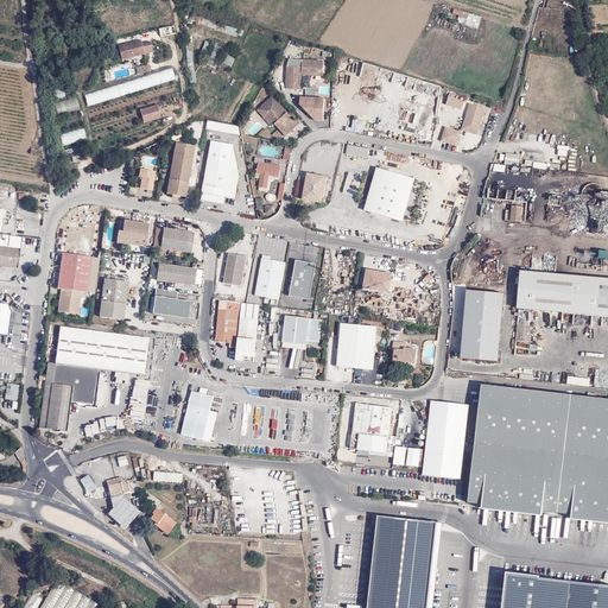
[(191,20),(210,27),(214,21),(191,12),(185,26),(188,27),(191,20)]
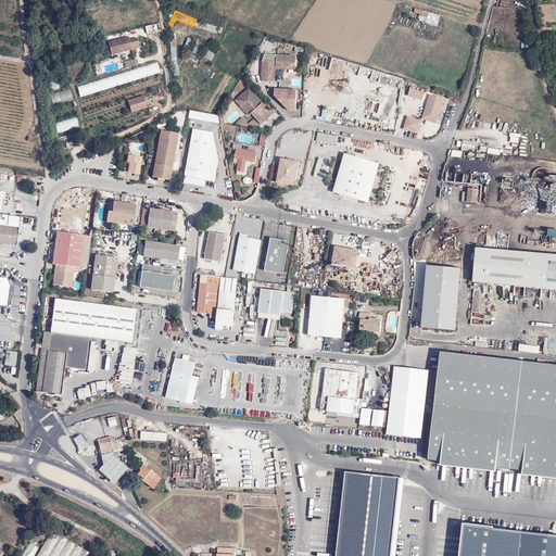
[(129,28),(130,37),(146,35),(146,27),(129,28)]
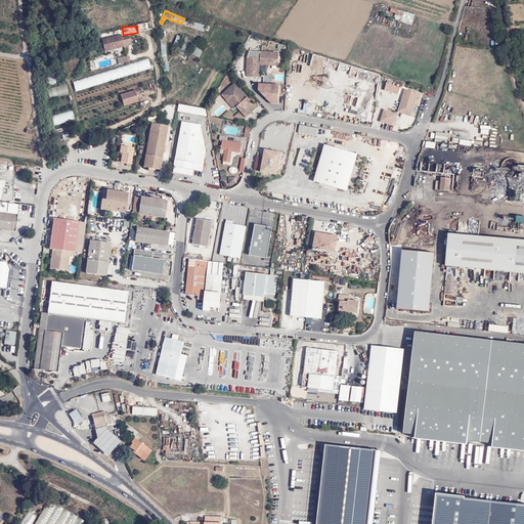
[(132,45),(129,33),(101,39),(104,51),(132,45)]
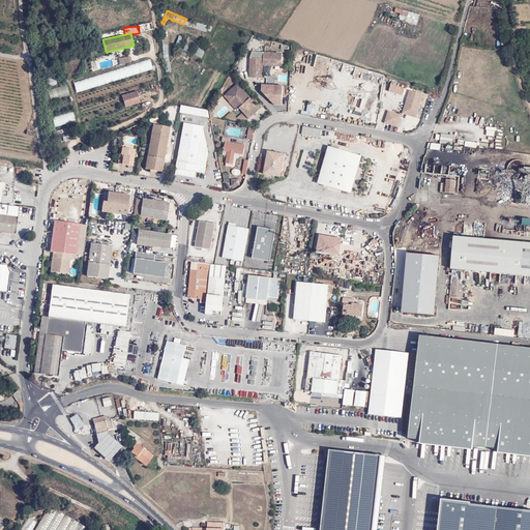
[(180,48),(184,37),(179,36),(176,47),(180,48)]
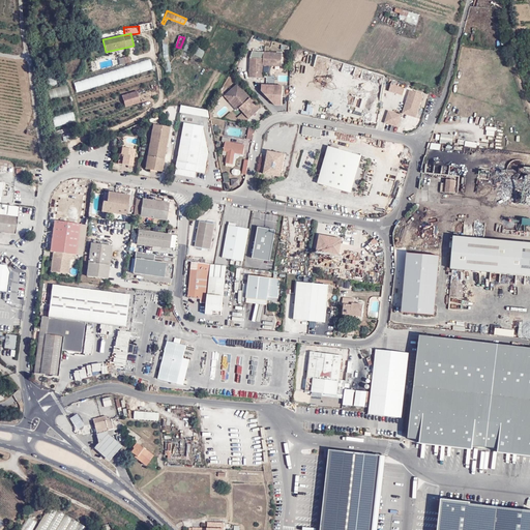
[(188,53),(193,47),(185,43),(182,50),(188,53)]
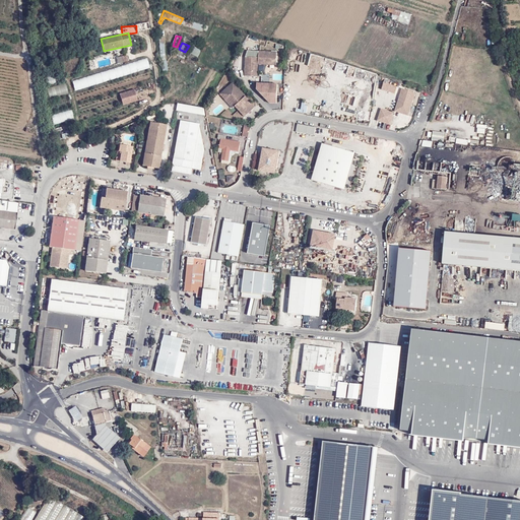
[(191,54),(197,57),(200,50),(194,47),(191,54)]
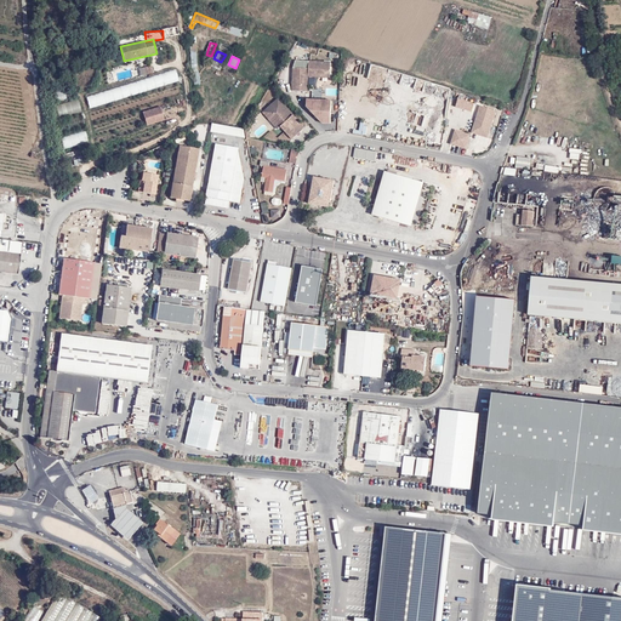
[(306,73),(326,74),(326,58),(294,57),(294,64),(290,64),(290,87),(305,89),(306,73)]
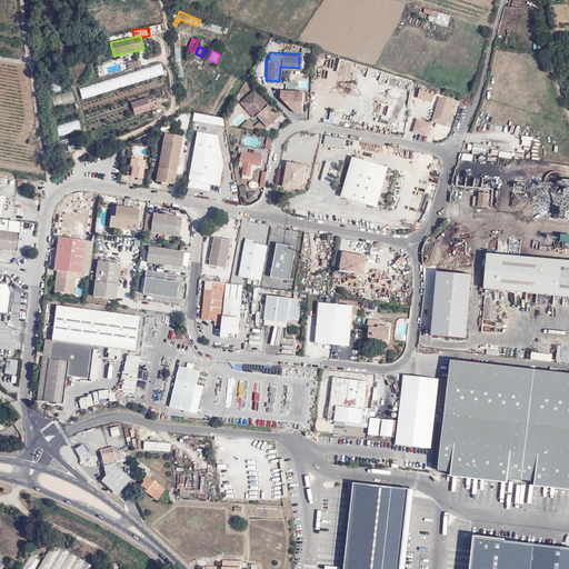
[(108,90),(165,75),(161,63),(105,79),(108,90)]
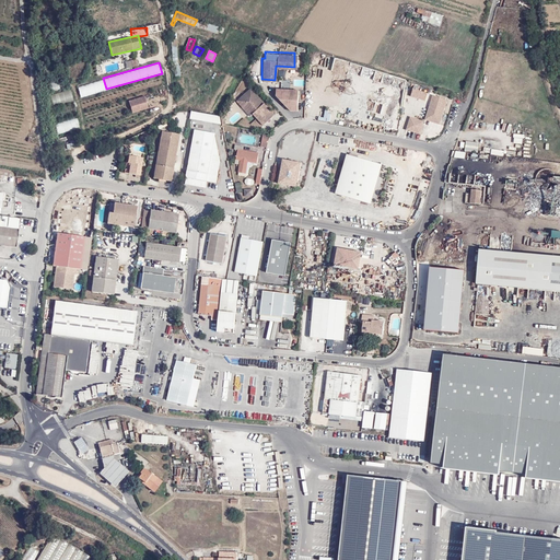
[(81,100),(84,109),(163,88),(160,79),(81,100)]
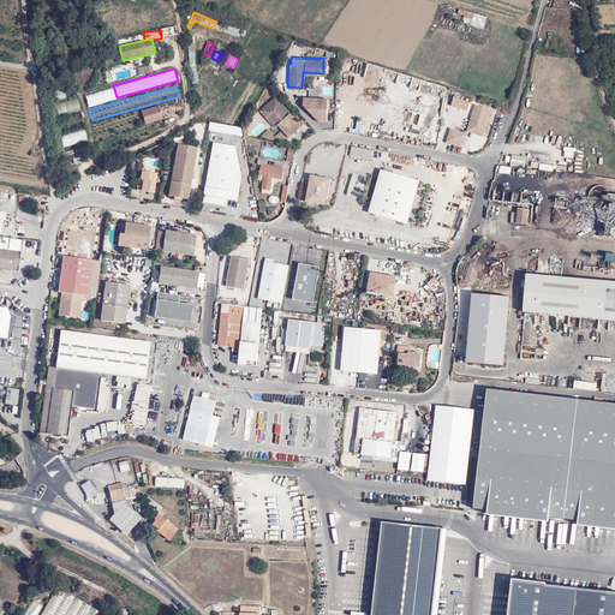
[(84,95),(89,107),(107,101),(113,100),(111,89),(103,91),(102,90),(84,95)]
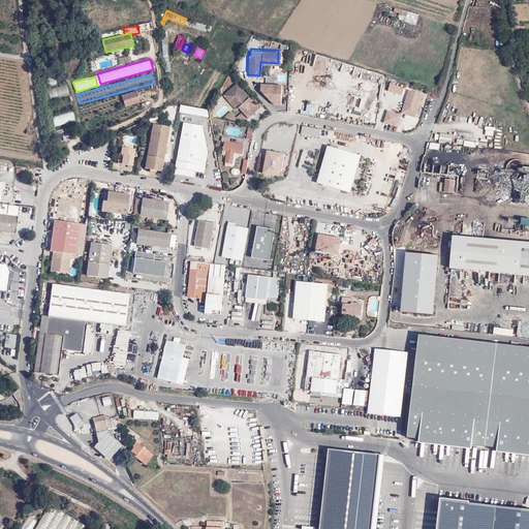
[(48,90),(51,100),(69,93),(66,83),(48,90)]
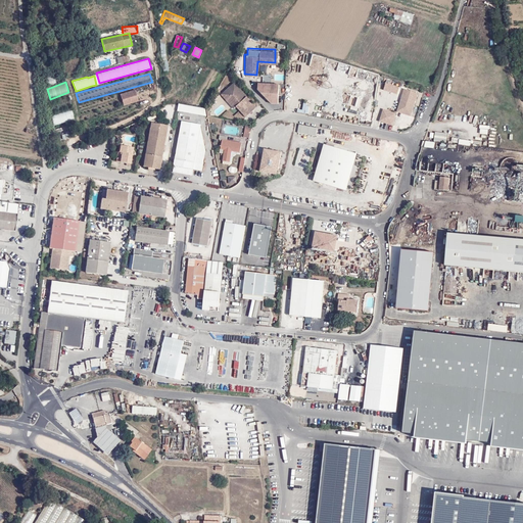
[(399,86),(386,82),(384,89),(397,93),(399,86)]
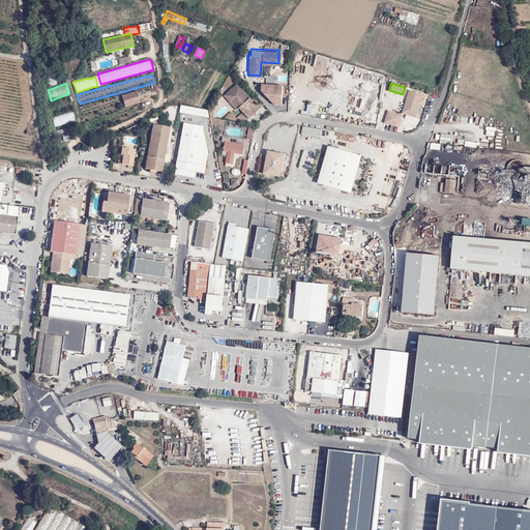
[(240,90),(242,89),(238,84),(225,96),(229,100),(231,98),(237,106),(239,109),(242,112),(248,119),(259,109),(251,98),(249,99),(245,95),(243,96),(242,94),(243,93),(240,90)]
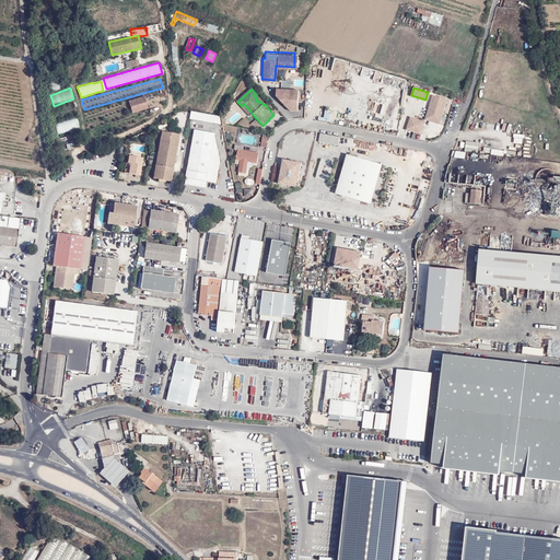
[(289,106),(289,113),(299,113),(300,90),(278,90),(278,106),(289,106)]
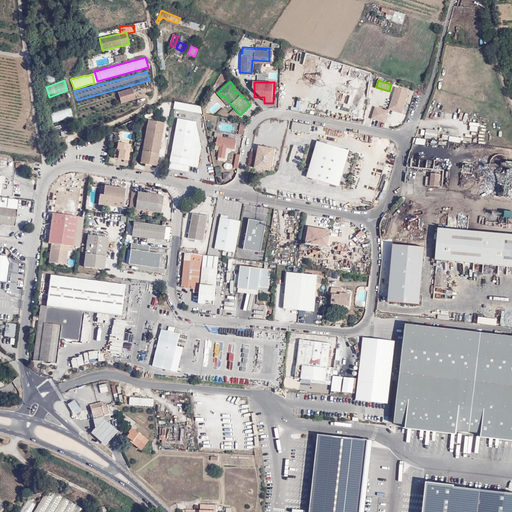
[(242,95),(234,86),(232,87),(235,90),(234,91),(235,93),(237,92),(241,96),(242,95)]
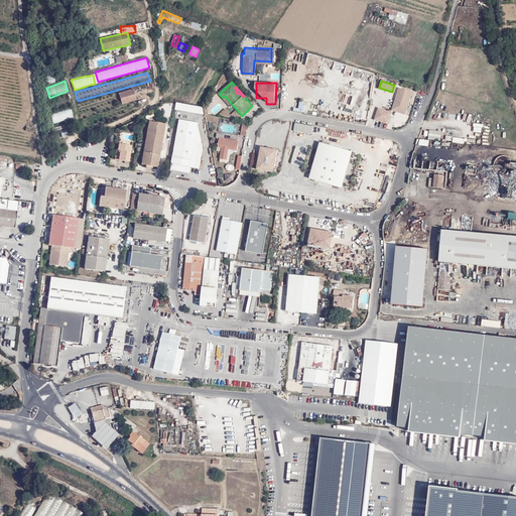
[(393,105),(395,105),(399,107),(398,111),(405,113),(412,91),(399,87),(396,96),(393,105)]
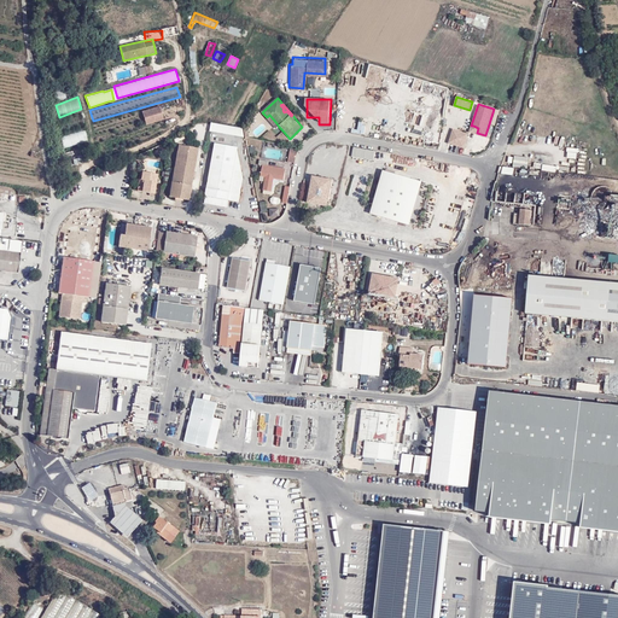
[(141,112),(146,126),(164,120),(159,106),(141,112)]
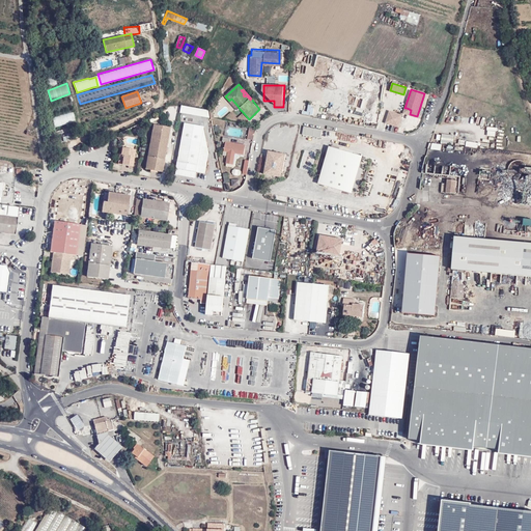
[(229,101),(235,108),(238,106),(231,99),(229,101)]
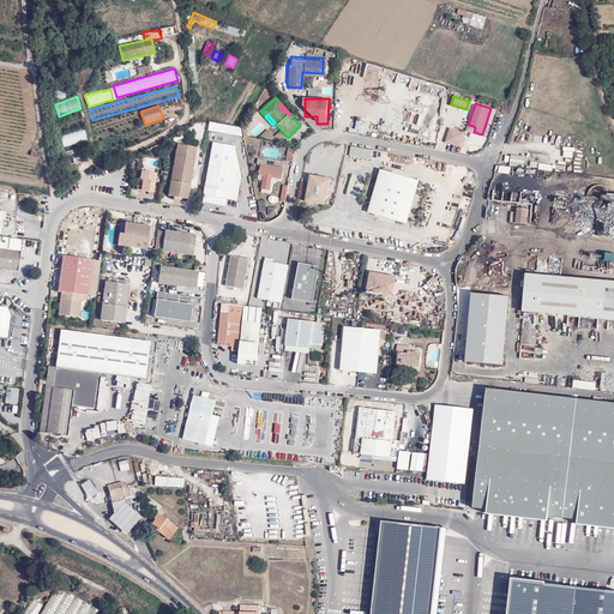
[(356,122),(355,130),(349,128),(349,132),(362,134),(363,124),(356,122)]
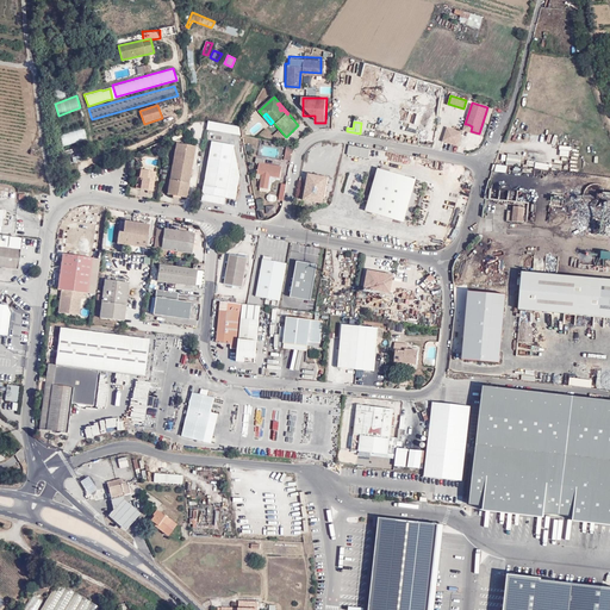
[(209,123),(207,131),(241,135),(241,125),(209,123)]
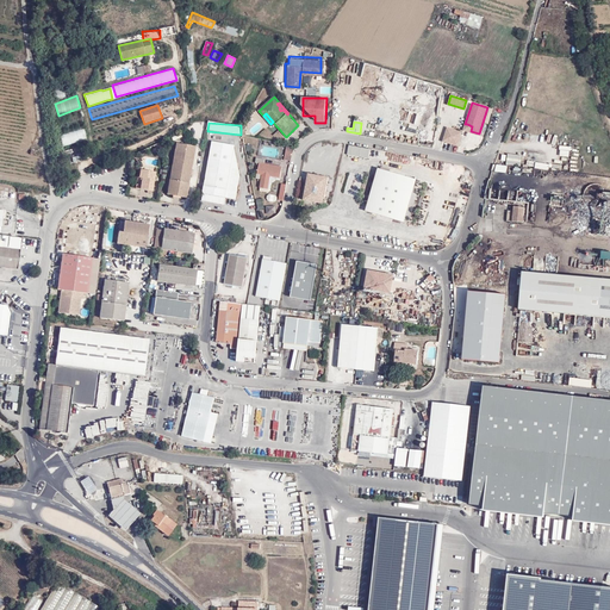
[(458,145),(462,131),(453,128),(452,132),(446,130),(443,138),(444,141),(458,145)]
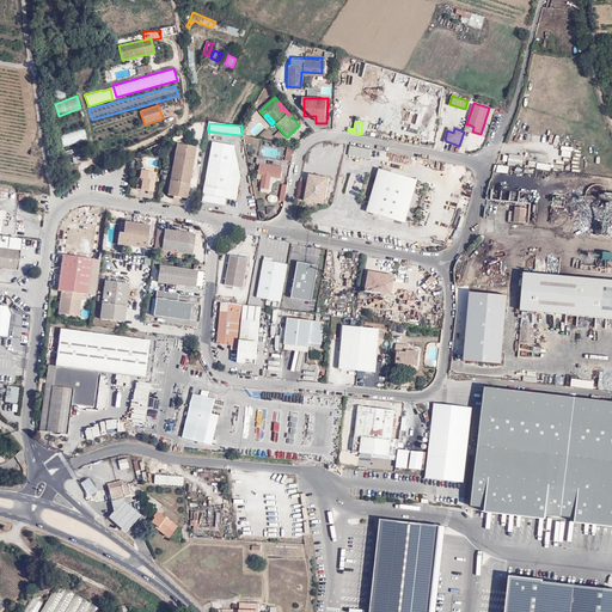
[(85,129),(62,133),(65,145),(86,141),(85,129)]
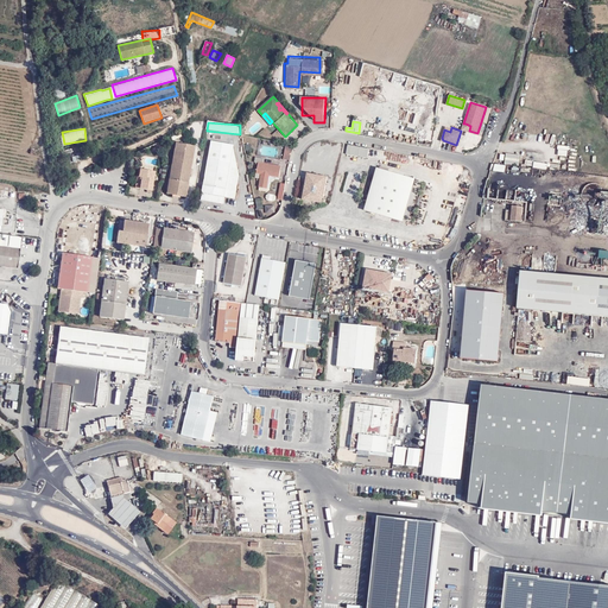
[(239,175),(234,149),(233,145),(211,141),(203,185),(202,192),(201,200),(222,204),(223,196),(234,198),(239,175)]
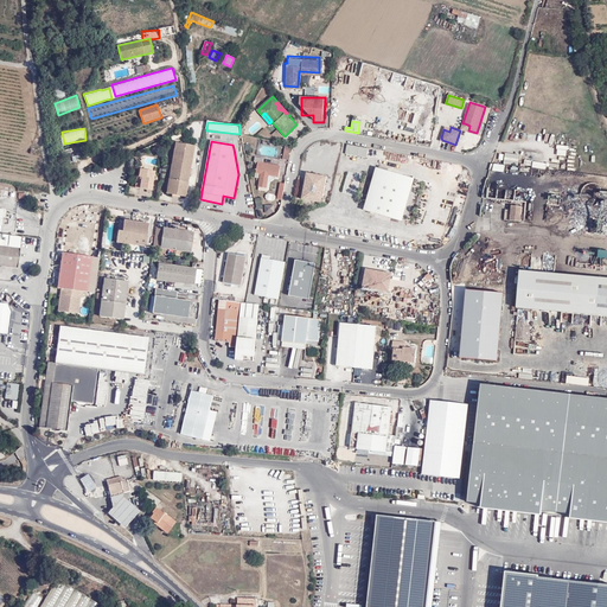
[(165,193),(185,197),(193,146),(173,142),(165,193)]
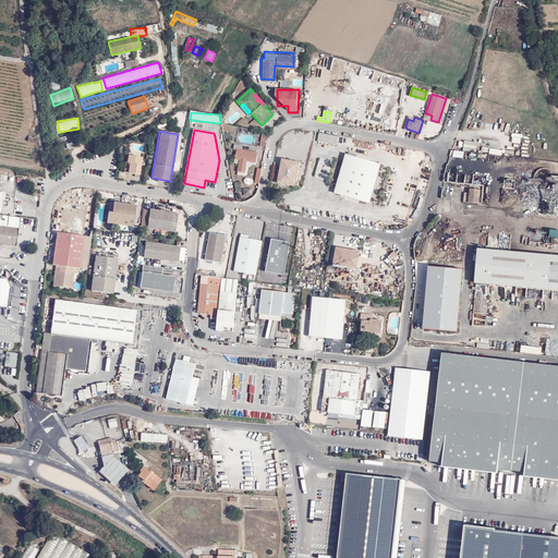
[(267,137),(269,134),(262,133),(259,146),(265,147),(267,137)]
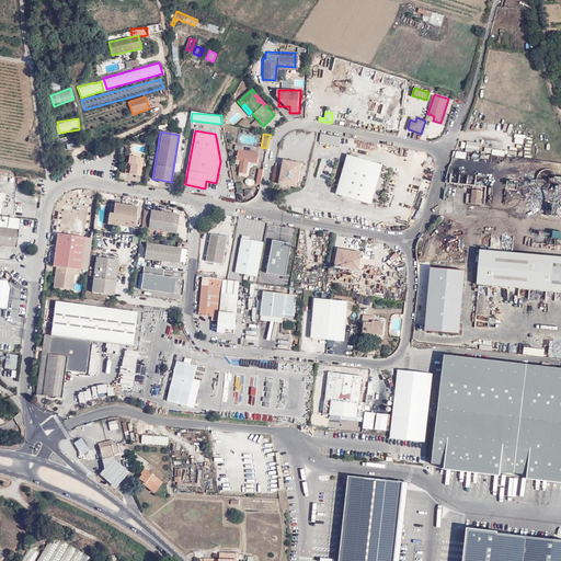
[(320,144),(340,145),(340,136),(320,135),(320,144)]
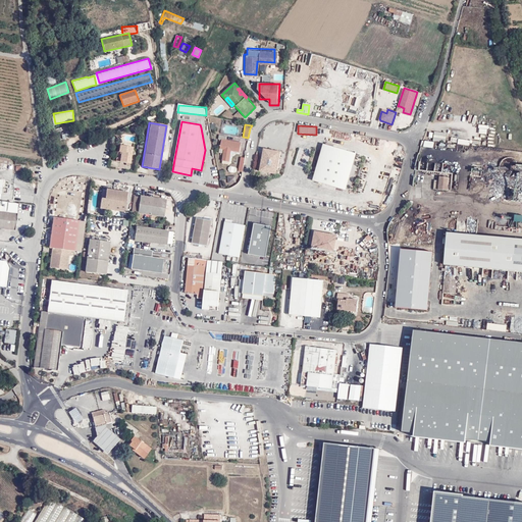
[(434,132),(433,142),(446,143),(447,133),(434,132)]
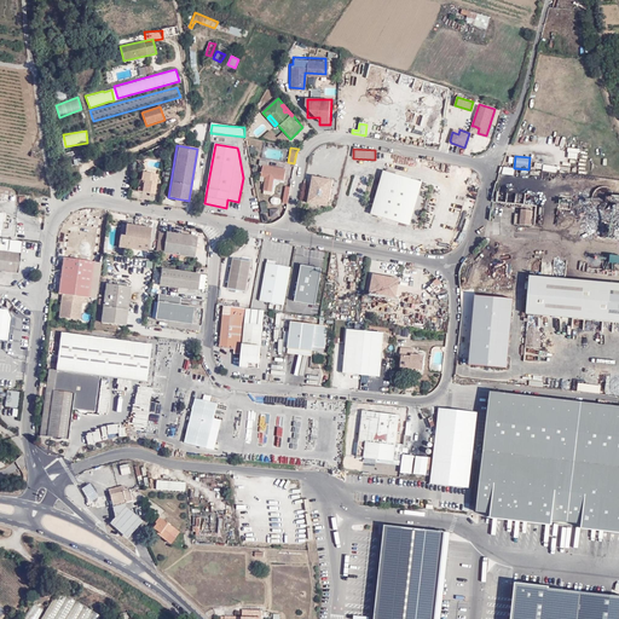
[(273,178),(283,180),(285,169),(261,165),(260,177),(265,177),(262,191),(271,192),(273,178)]
